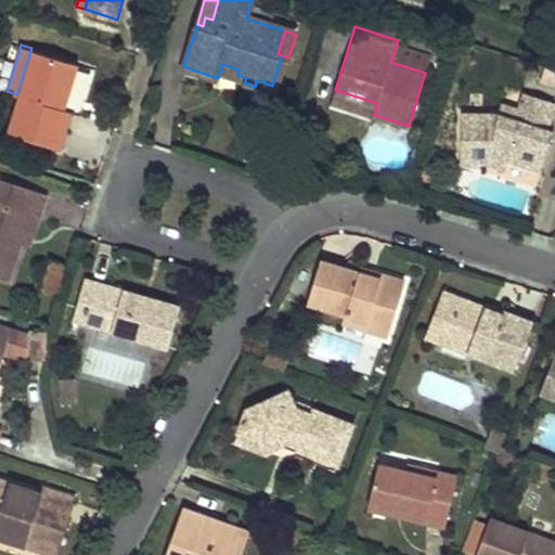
[(79,62),(31,48),(17,94),(7,129),(62,145),(73,108),(66,106),(57,104),(61,92),(69,95),(79,62)]
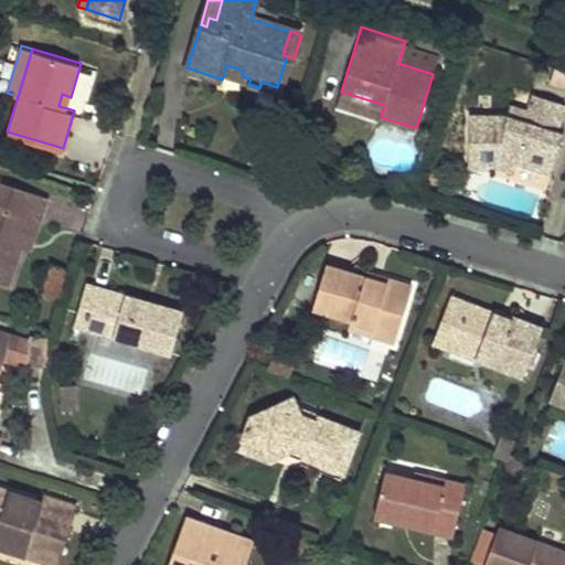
[(226,65),(223,76),(240,82),(242,76),(243,71),(226,65)]
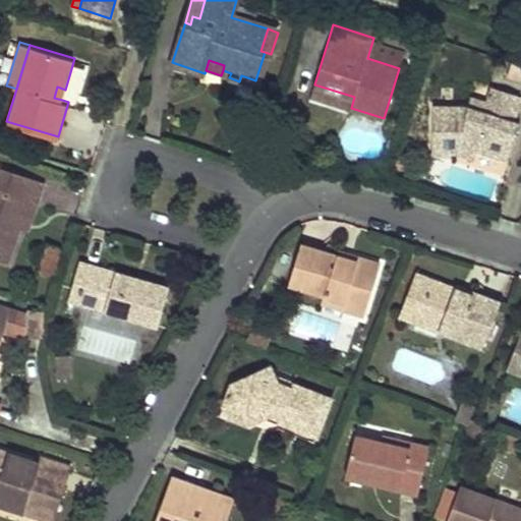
[(468,103),(432,103),(433,152),(459,152),(461,142),(477,148),(510,158),(520,121),(520,119),(517,118),(520,103),(520,92),(491,83),(486,100),(484,108),(468,103)]
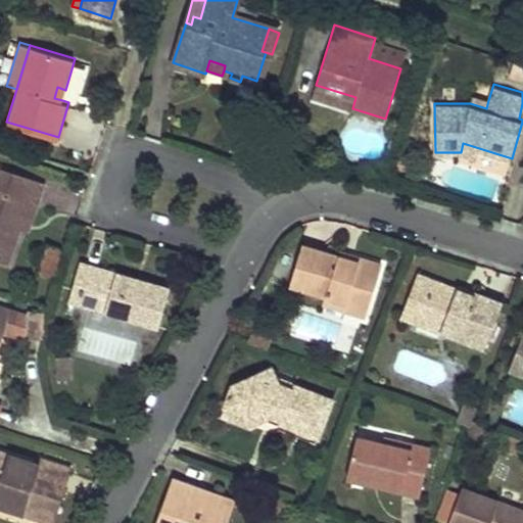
[(316,85),(313,95),(352,108),(355,97),(316,85)]
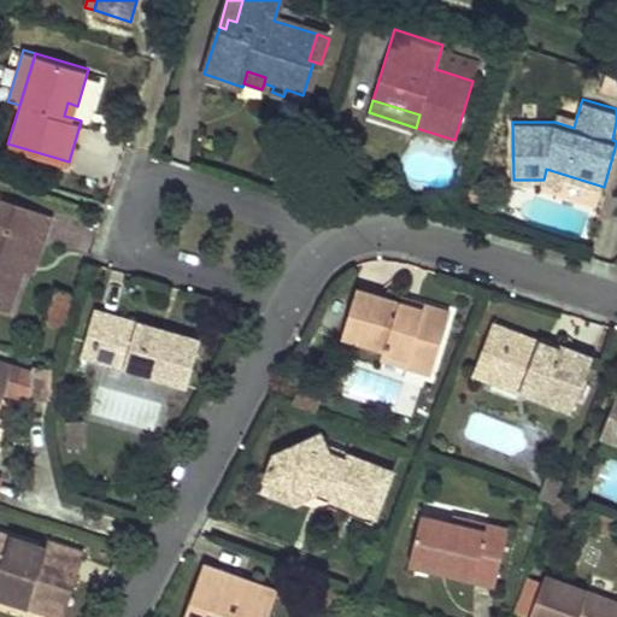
[(68,103),(64,116),(74,118),(77,106),(68,103)]
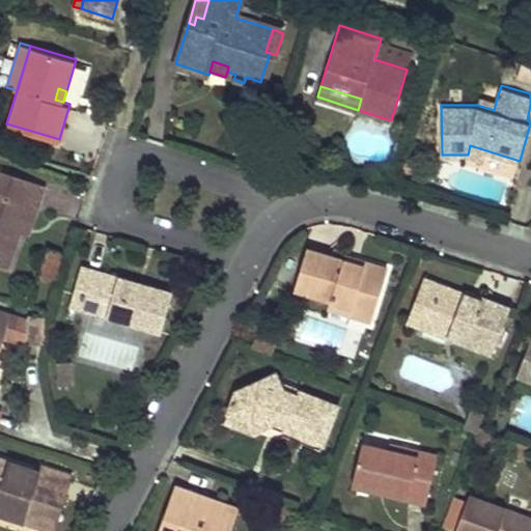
[(479,96),(477,105),(494,110),(496,102),(479,96)]
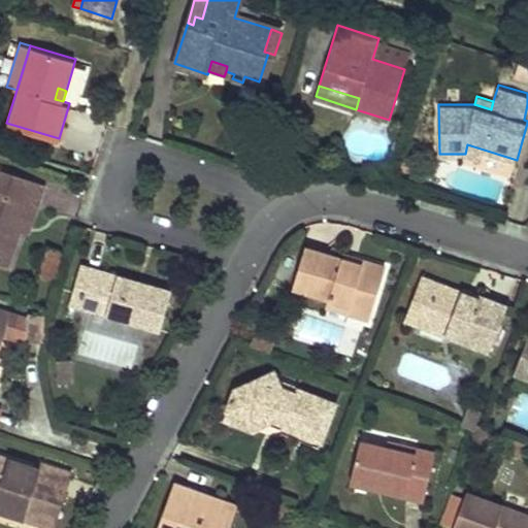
[(467,144),(465,154),(481,159),(484,150),(467,144)]
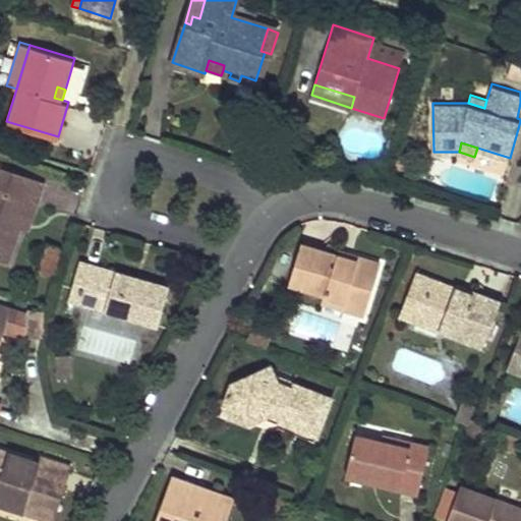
[(0,257),(8,261),(19,226),(29,200),(37,204),(44,180),(2,166),(0,171),(0,257)]
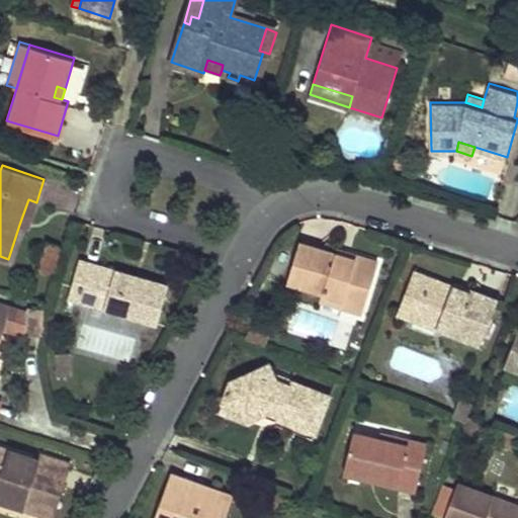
[(28,199),(19,225),(28,228),(36,202),(28,199)]
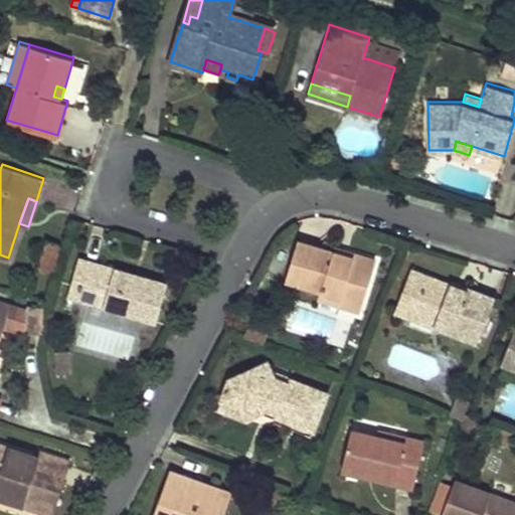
[(54,274),(63,242),(47,237),(38,269),(54,274)]
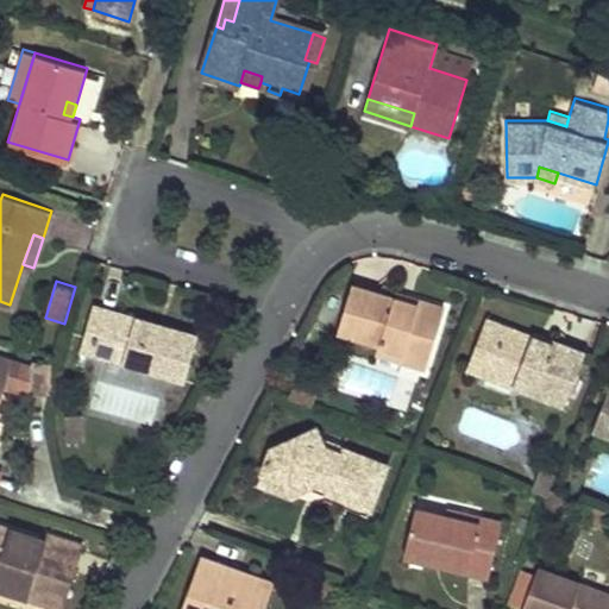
[(393,299),(349,286),(336,328),(376,341),(374,350),(399,357),(401,349),(425,356),(432,331),(420,326),(428,302),(394,293),(393,299)]
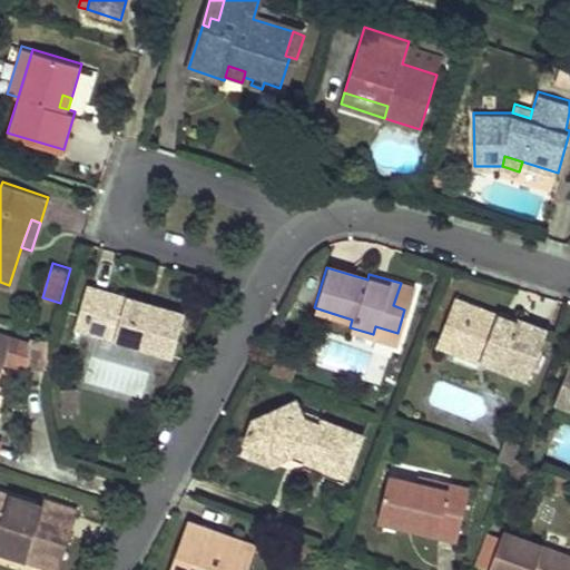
[(401,283),(393,305),(404,310),(412,286),(401,283)]
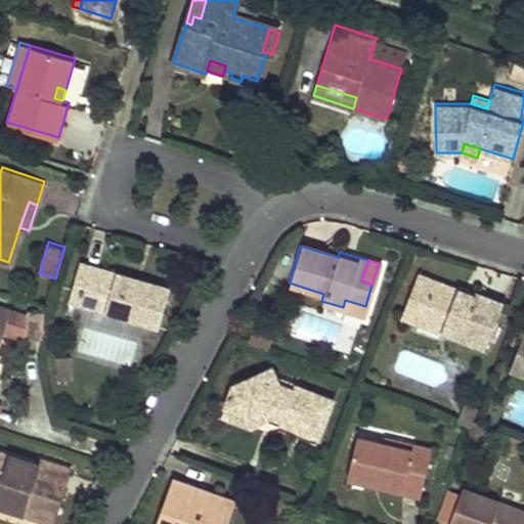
[(88,306),(159,326),(170,289),(81,262),(73,290),(91,295),(88,306)]
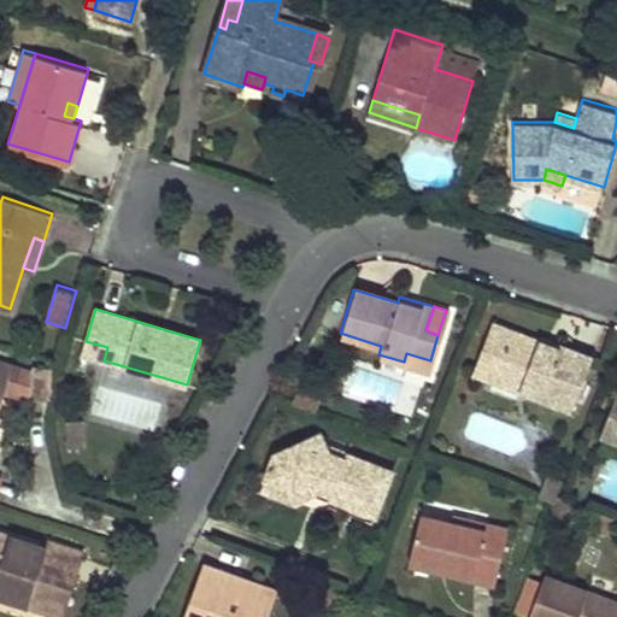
[(492,322),(477,360),(494,368),(510,329),(492,322)]
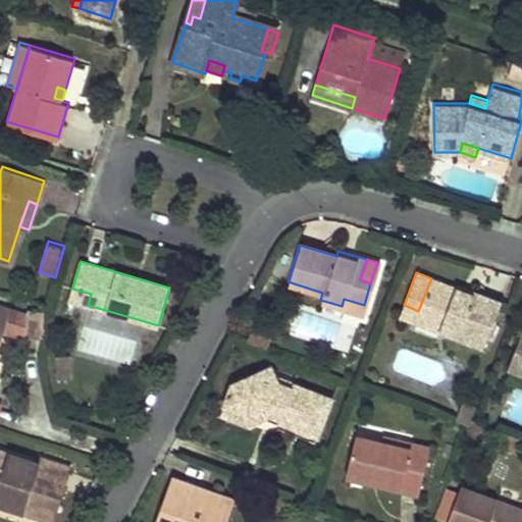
[(424,324),(483,347),(501,302),(473,291),(472,295),(431,278),(418,311),(428,315),(424,324)]
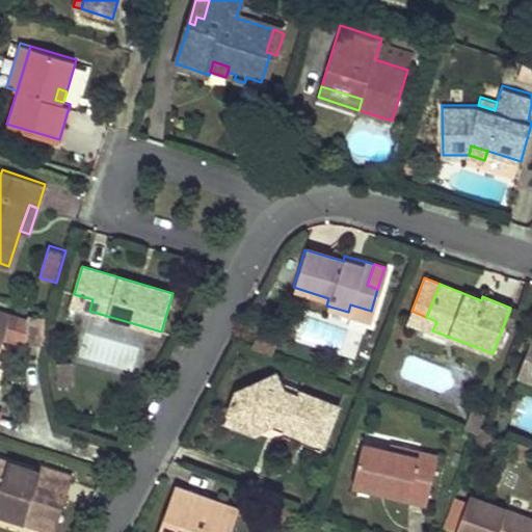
[(74,294),(71,306),(89,311),(92,299),(74,294)]
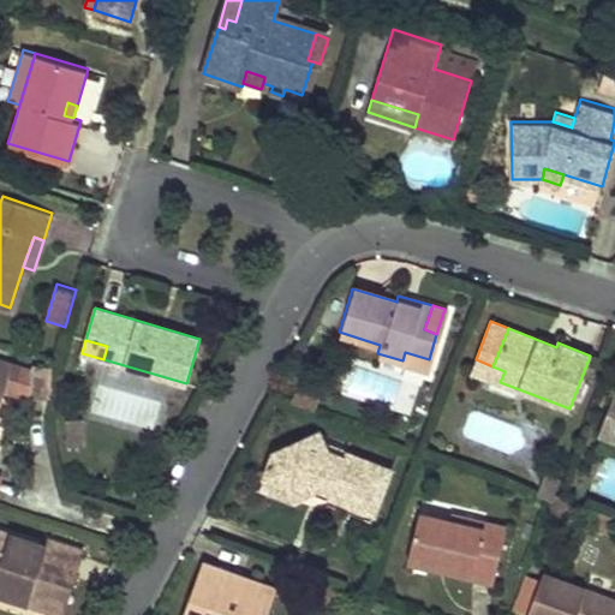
[(405,352),(402,360),(427,368),(429,359),(405,352)]
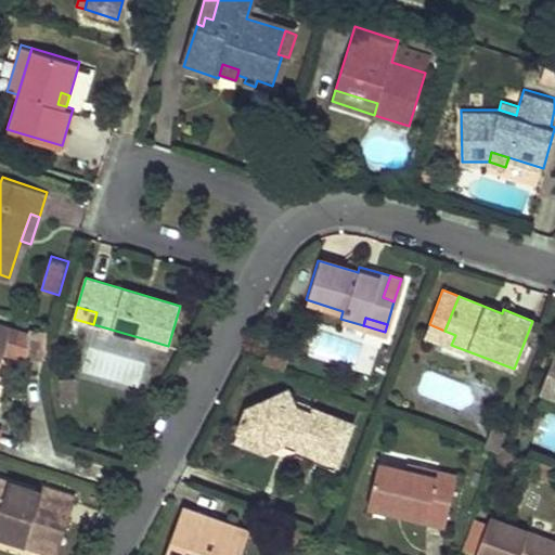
[(24,333),(20,353),(38,359),(47,331),(26,323),(24,333)]
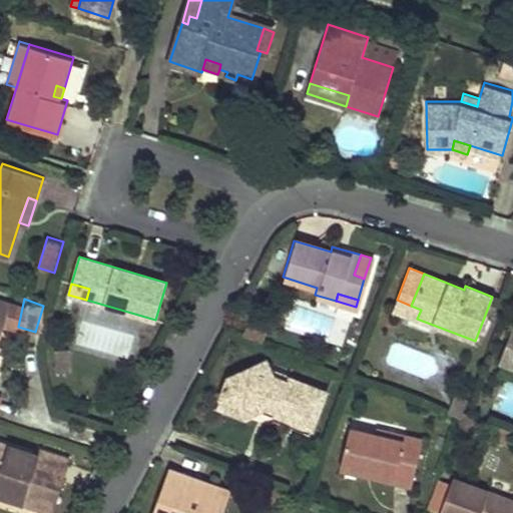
[(22,308),(0,300),(0,393),(0,392),(0,337),(5,322),(18,327),(22,308)]
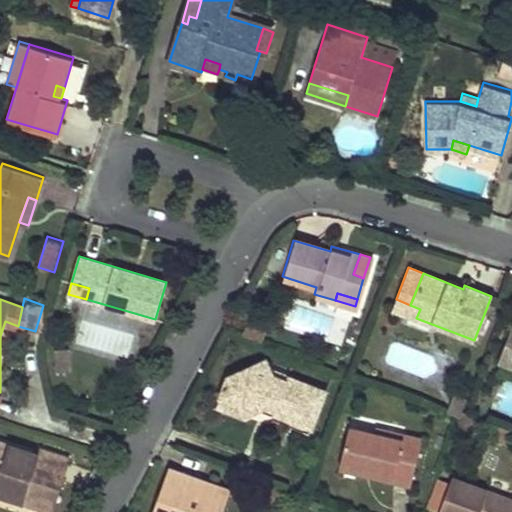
[(396,299),(393,308),(416,318),(420,309),(410,305),(396,299)]
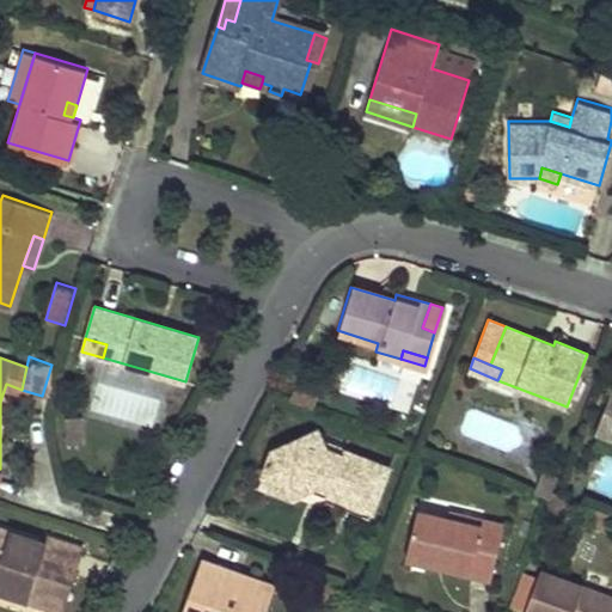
[(96,386),(92,414),(158,422),(161,395),(96,386)]
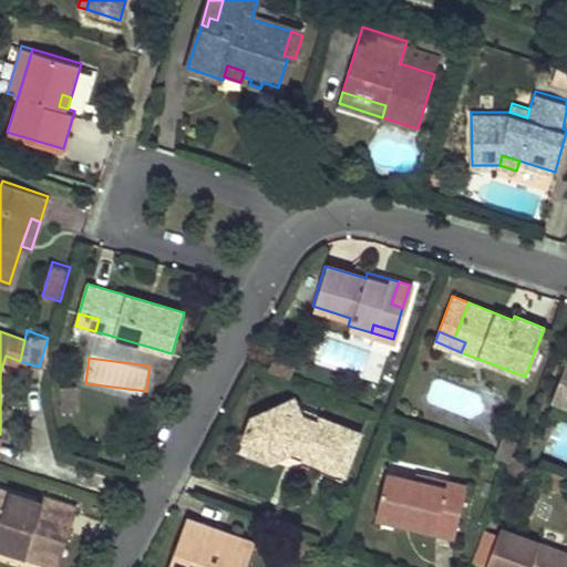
[(566,361),(552,401),(566,406),(566,361)]
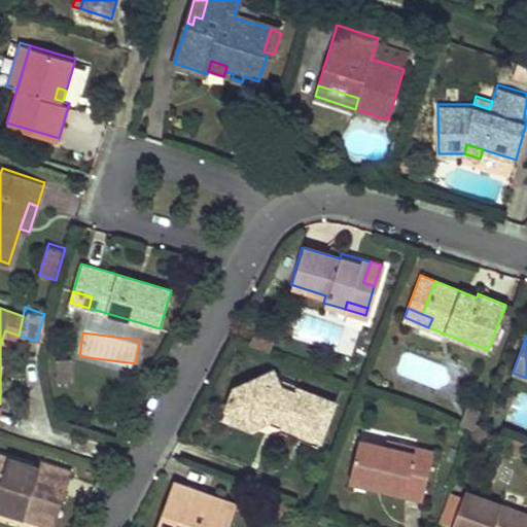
[(71,377),(70,358),(58,359),(59,378),(71,377)]
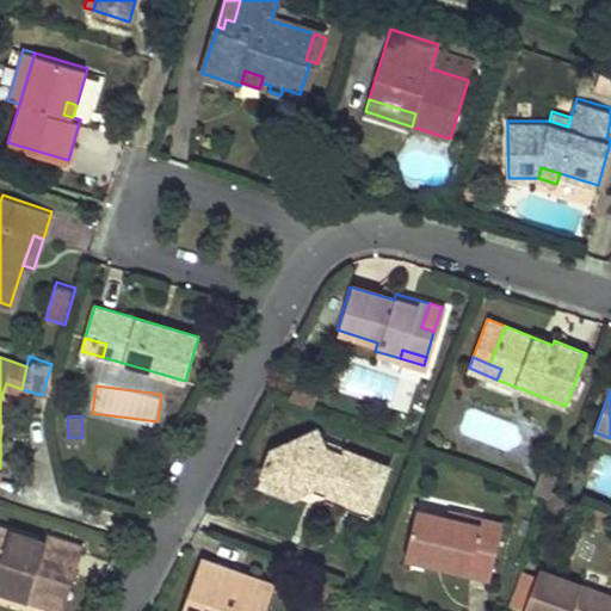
[(323,499),(370,516),(389,463),(343,446),(341,454),(328,449),(325,440),(319,426),(273,446),(265,471),(285,479),(291,495),(310,488),(312,483),(327,488),(325,494),(323,499)]
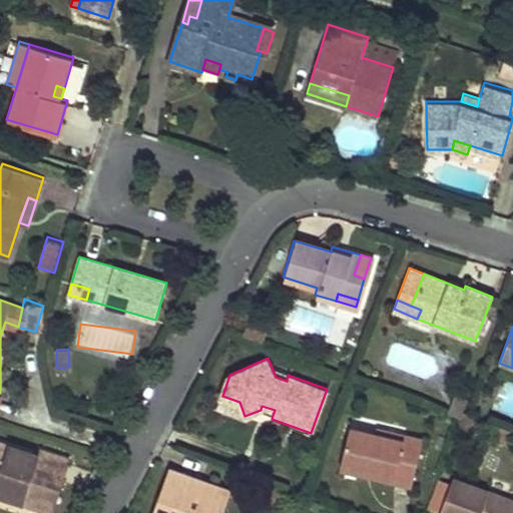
[(273,370),(276,377),(287,381),(288,375),(273,370)]
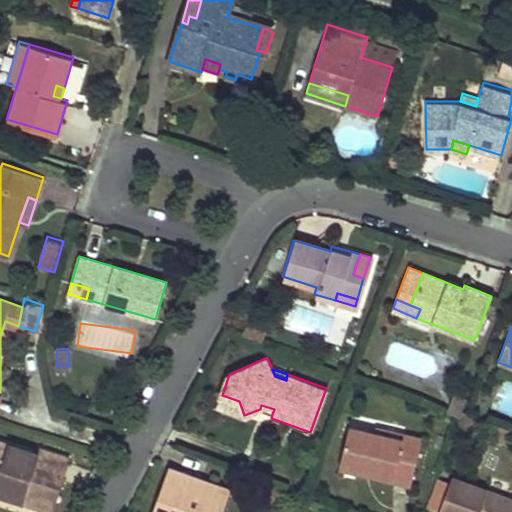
[(222,395),(218,406),(244,415),(239,401),(222,395)]
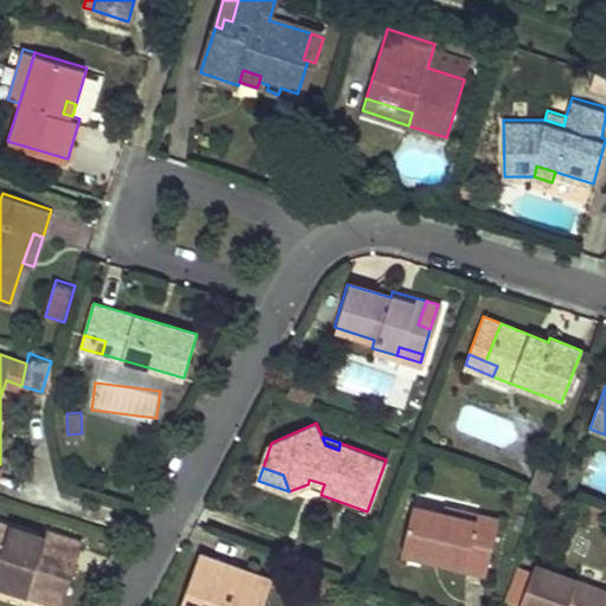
[(309,479),(308,484),(322,490),(324,484),(309,479)]
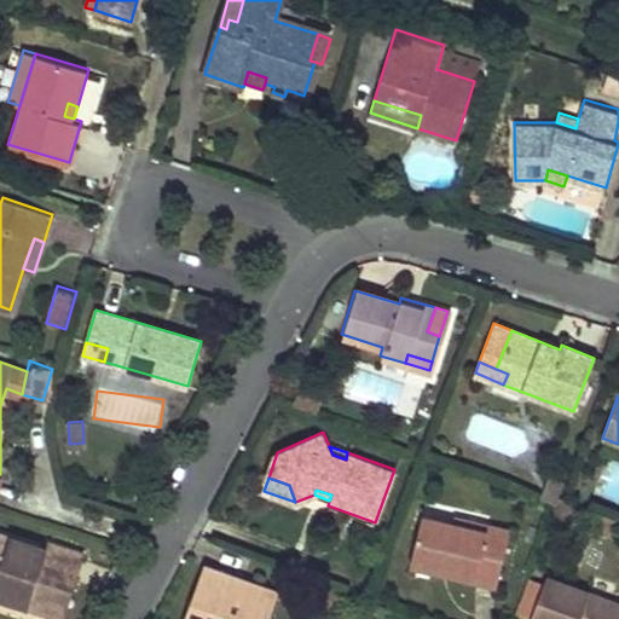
[(509,528),(489,524),(487,530),(452,522),(421,515),(410,563),(438,570),(439,561),(451,563),(449,572),(497,583),(509,528)]
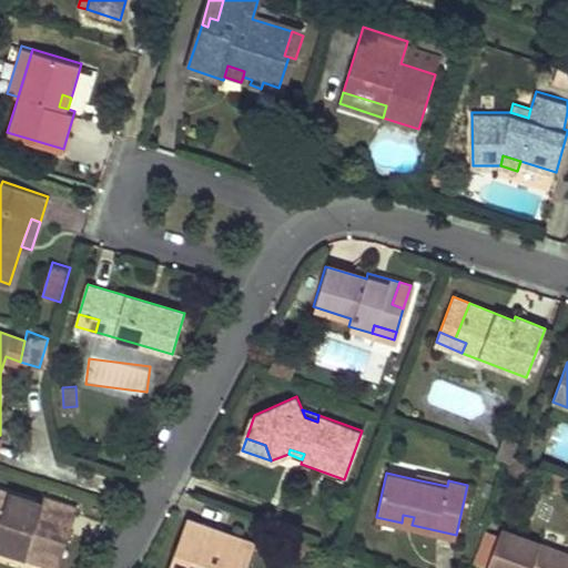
[(416,474),(415,479),(447,486),(448,480),(416,474)]
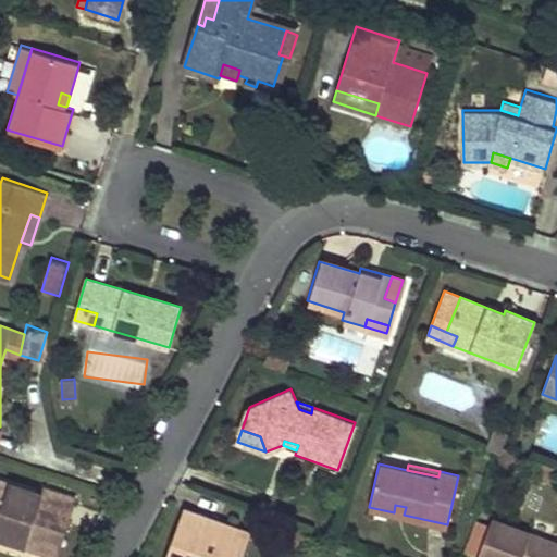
[(38,492),(0,479),(0,535),(41,549),(51,519),(65,524),(75,496),(40,485),(38,492)]
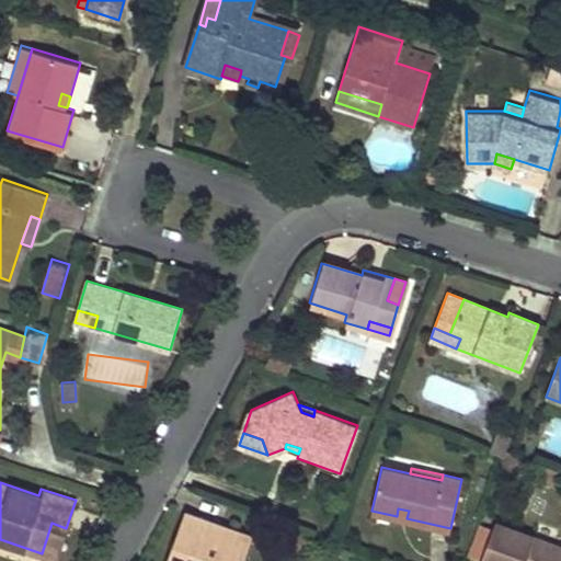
[(397,516),(407,518),(409,511),(398,508),(397,516)]
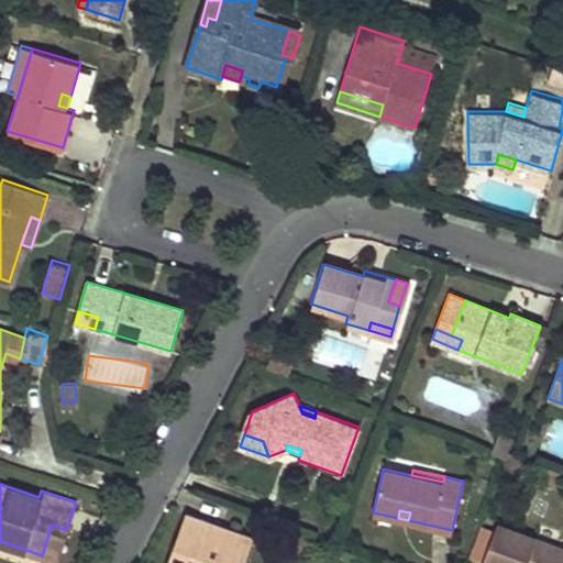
[(234,531),(186,514),(166,562),(242,562),(243,561),(225,554),(234,531)]
